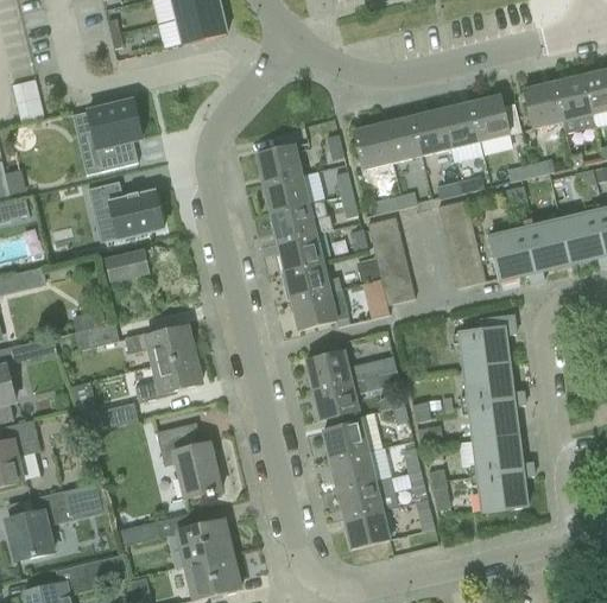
[(221,7),(219,0),(171,0),(177,18),(221,7)]
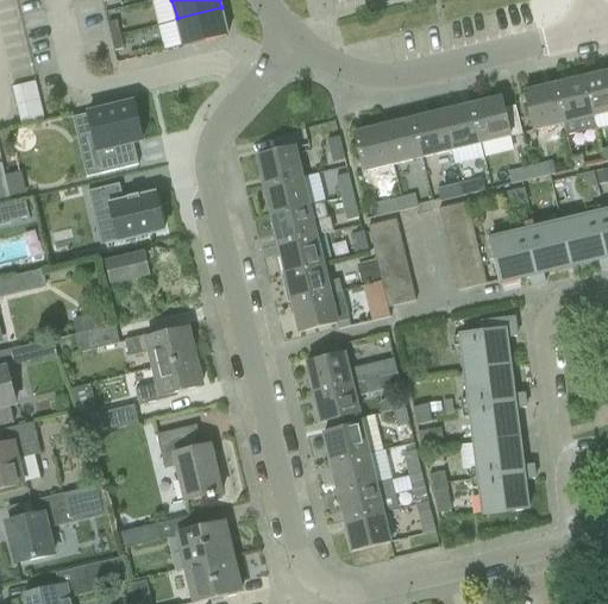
[(227,33),(221,7),(177,18),(183,44),(227,33)]
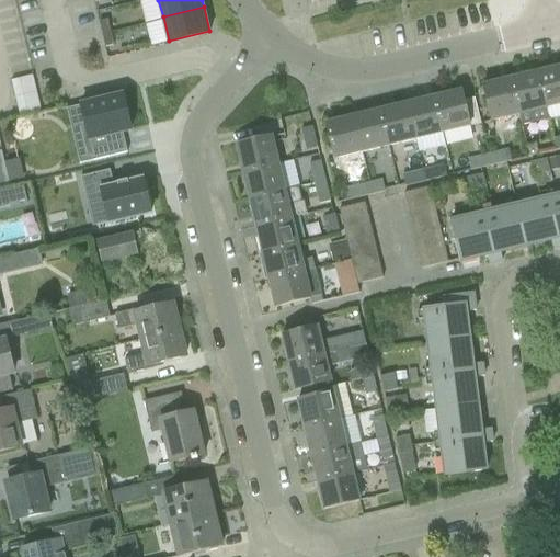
[(111,30),(109,16),(100,19),(102,32),(111,30)]
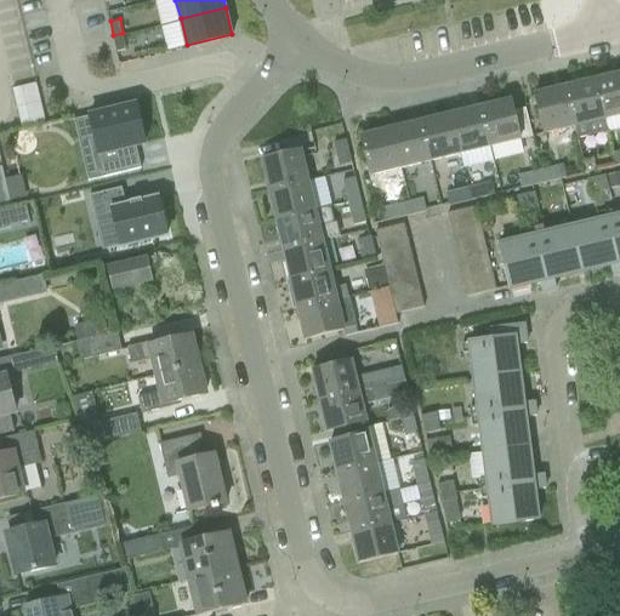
[(126,47),(123,33),(113,35),(117,50),(126,47)]
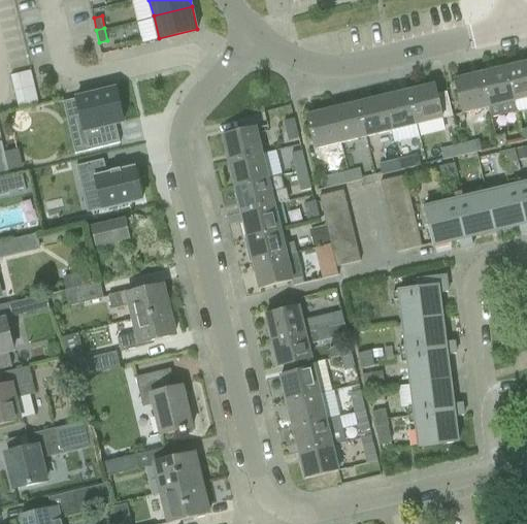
[(526,60),(505,65),(514,98),(526,94),(526,60)]
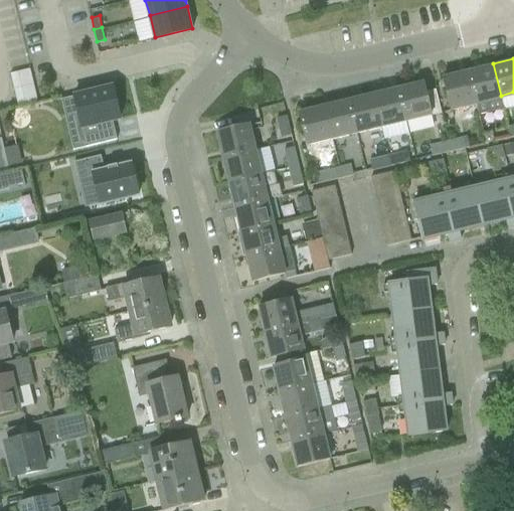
[(501,96),(493,63),(469,69),(477,102),(479,113),(489,111),(487,100),(501,96)]
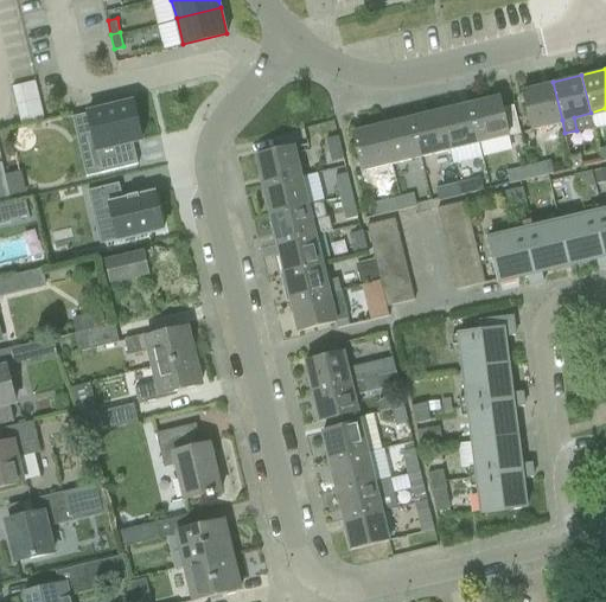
[(12,84),(21,121),(45,115),(36,78),(12,84)]
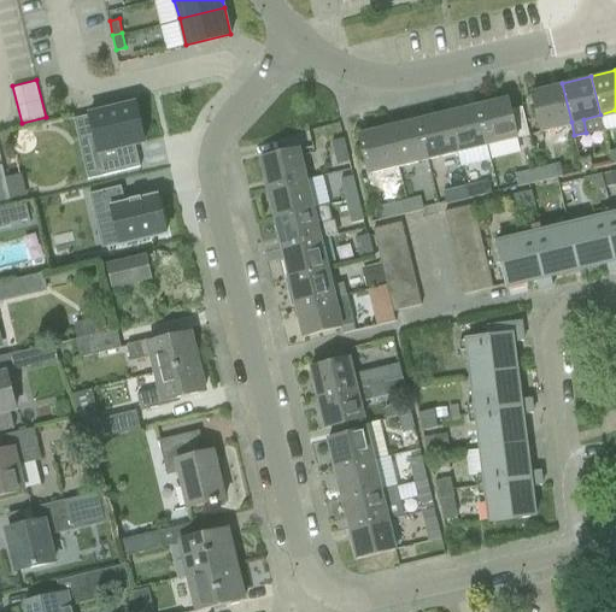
[(572,122),(562,83),(532,90),(541,129),(572,122)]
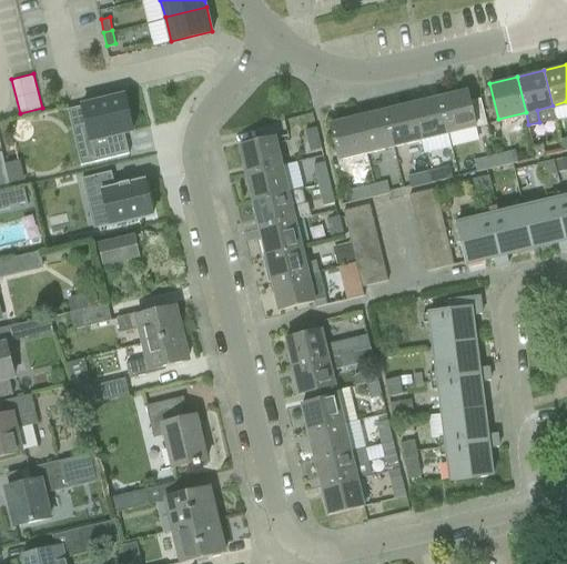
[(476,124),(467,89),(439,96),(448,131),(476,124)]
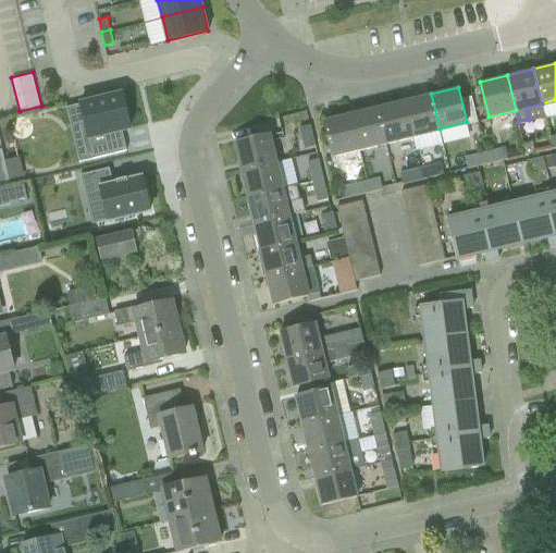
[(122,91),(66,105),(68,111),(70,110),(73,123),(85,120),(94,157),(126,148),(123,134),(120,135),(119,128),(131,125),(122,91)]
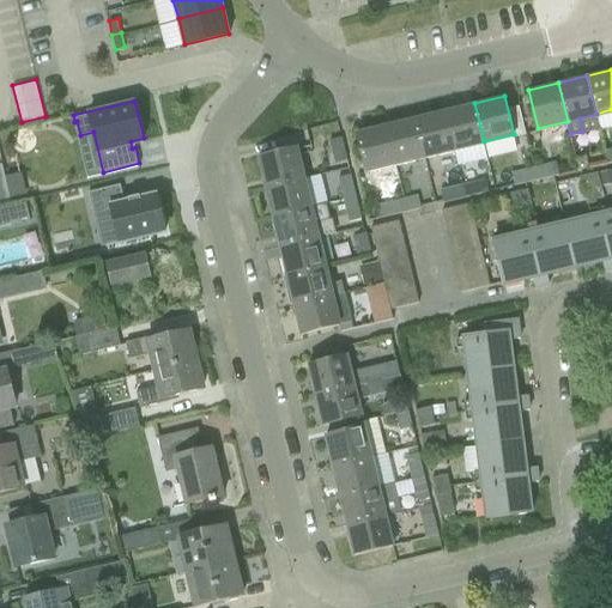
[(484,141),(474,103),(446,110),(454,149),(484,141)]
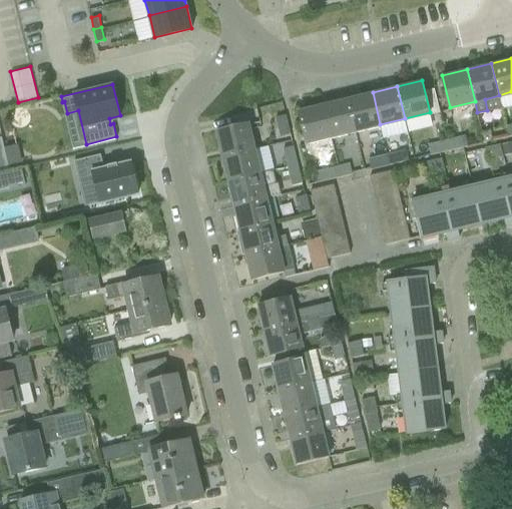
[(380,124),(373,92),(348,98),(356,130),(380,124)]
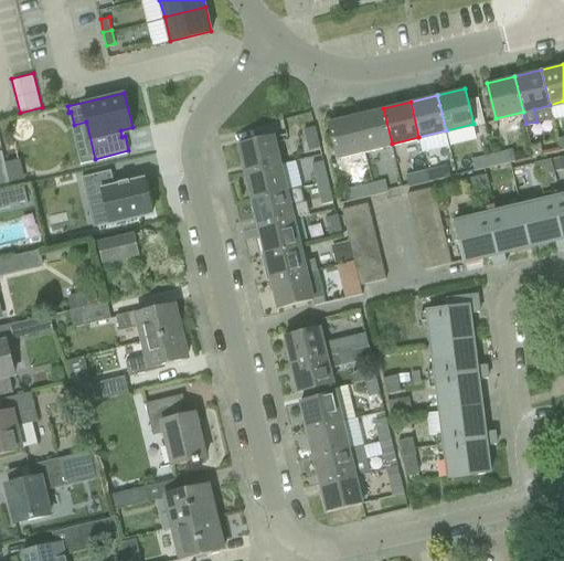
[(392,144),(383,108),(355,115),(364,150),(392,144)]
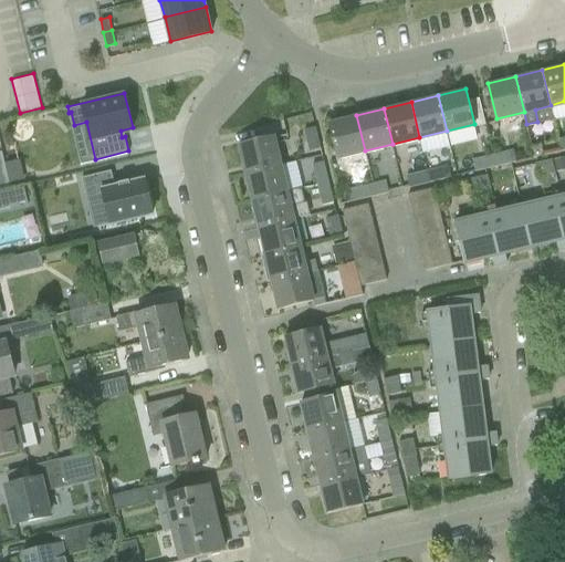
[(365,151),(356,115),(330,122),(337,156),(337,157),(365,151)]
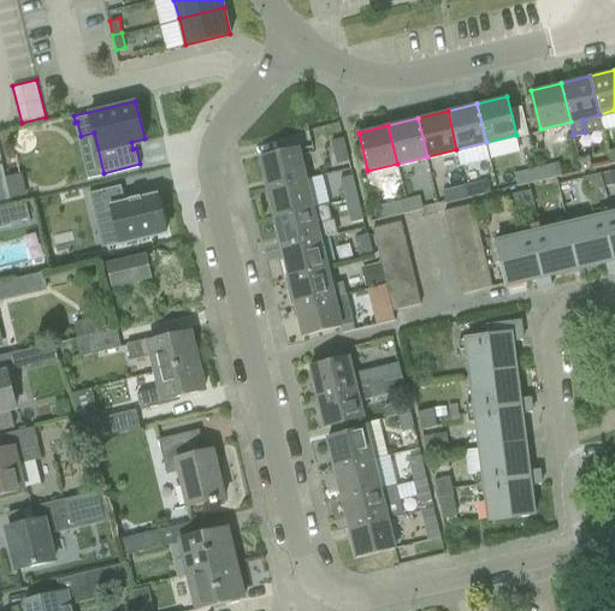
[(349,158),(348,153),(343,136),(332,138),(337,161),(349,158)]
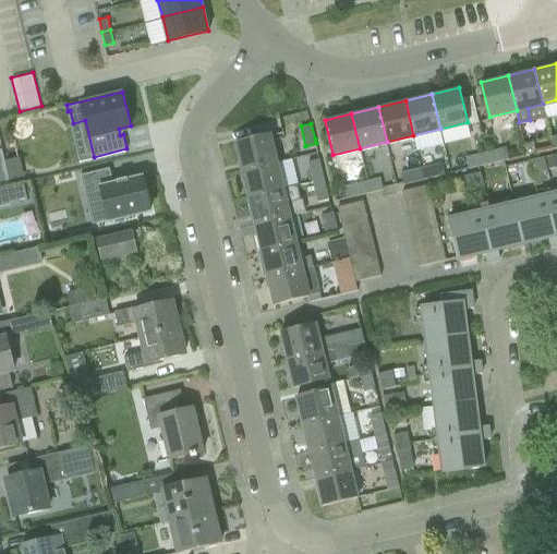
[(235,142),(242,168),(277,160),(270,133),(235,142)]
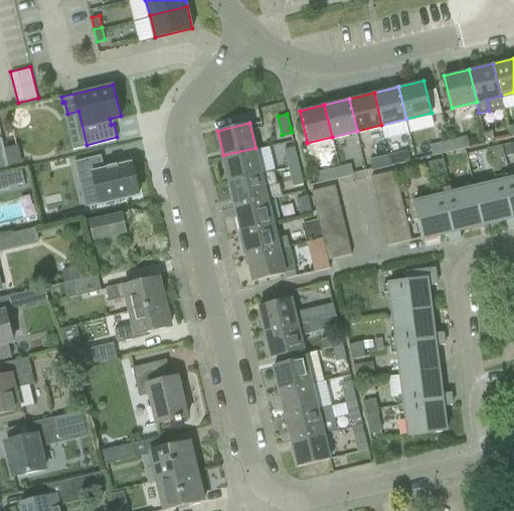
[(495,139),(492,129),(484,131),(486,140),(495,139)]
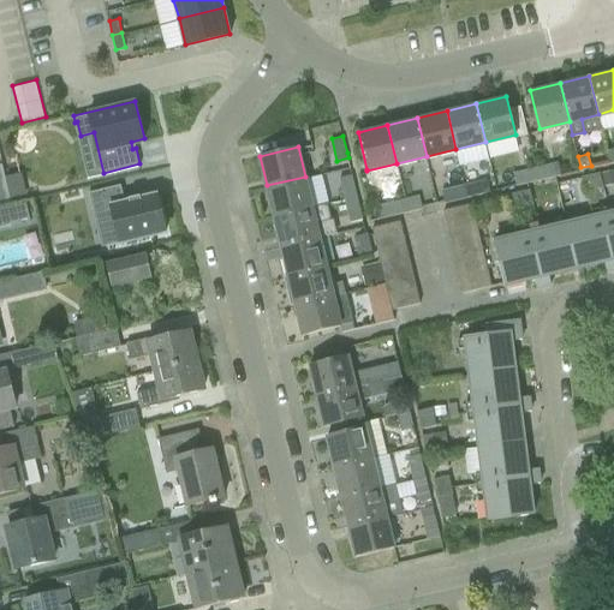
[(558,161),(536,166),(538,178),(560,173),(558,161)]
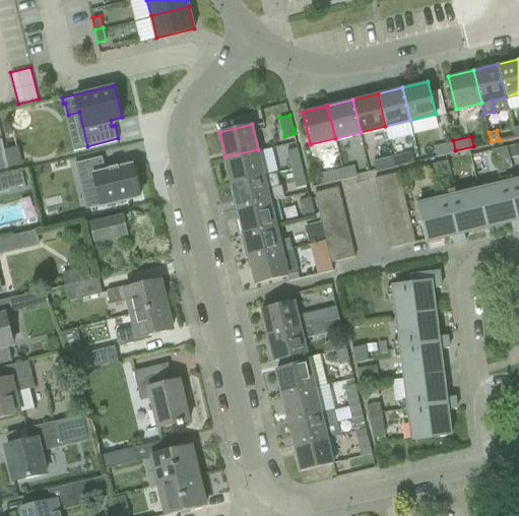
[(4,149),(1,138),(0,138),(0,173),(5,172),(8,172),(9,171),(8,169),(4,149)]
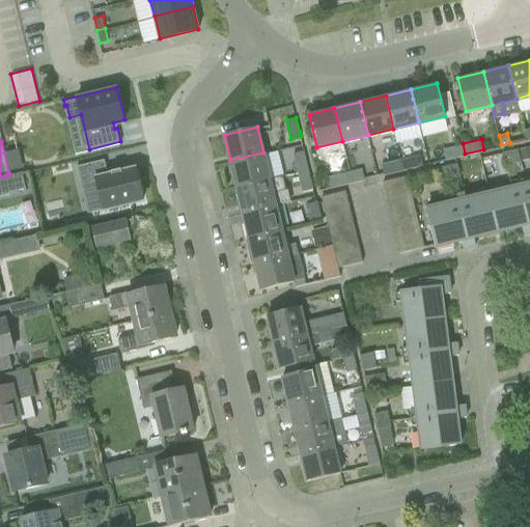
[(465,154),(463,143),(444,147),(446,158),(465,154)]
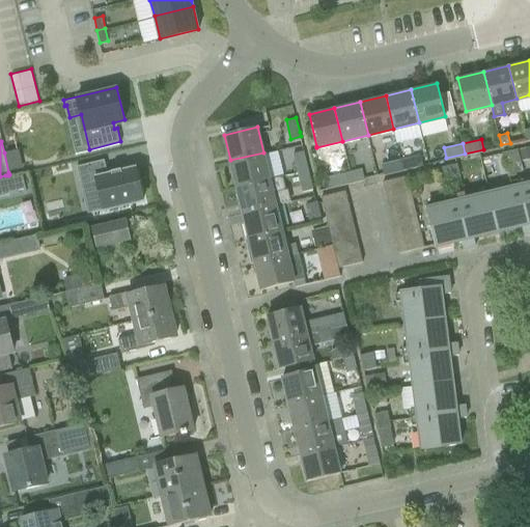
[(518,147),(510,149),(513,162),(521,161),(518,147)]
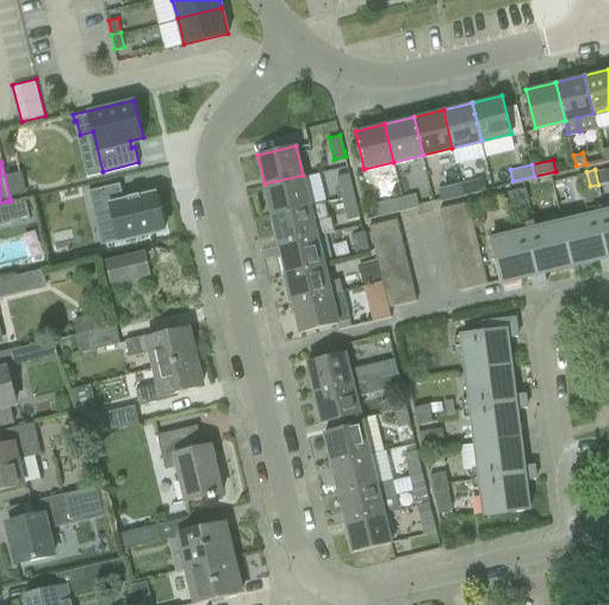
[(22,172),(5,175),(10,198),(28,194),(22,172)]
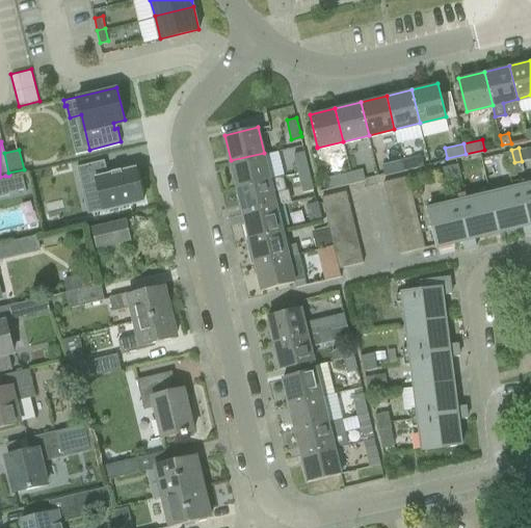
[(294,152),(298,170),(309,168),(304,150),(294,152)]
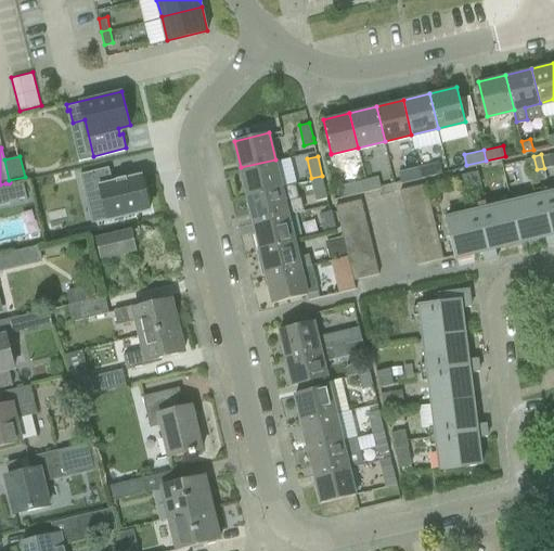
[(537,169),(533,156),(525,157),(528,171),(529,171),(537,169)]
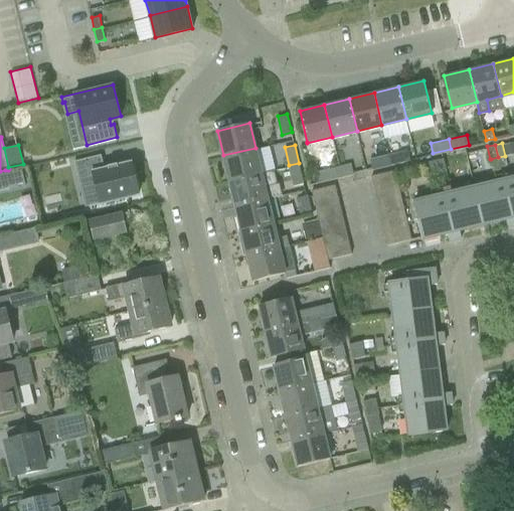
[(262,172),(255,148),(223,155),(229,180),(262,172)]
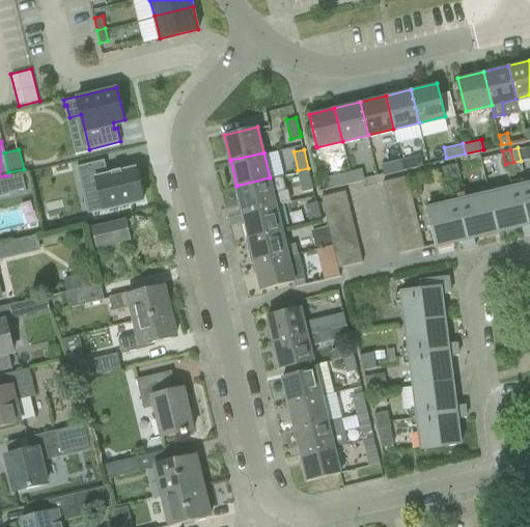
[(419,154),(400,158),(402,168),(421,164),(419,154)]
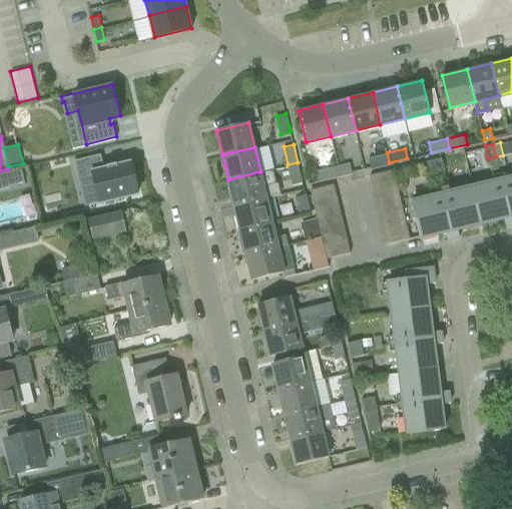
[(138,191),(131,161),(104,167),(100,152),(74,159),(77,175),(93,171),(100,201),(138,191)]
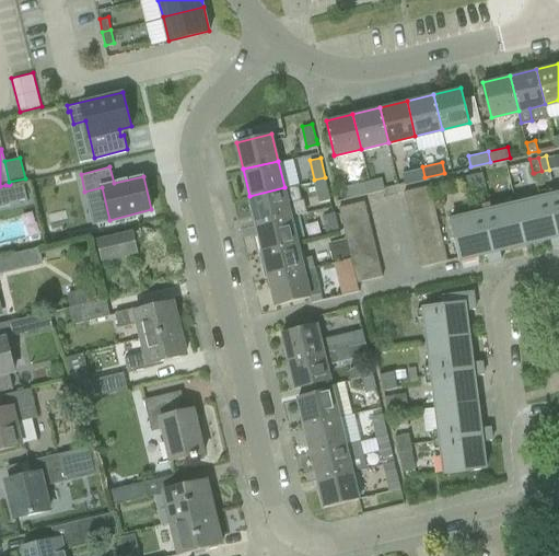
[(424,177),(422,166),(403,172),(405,183),(424,177)]
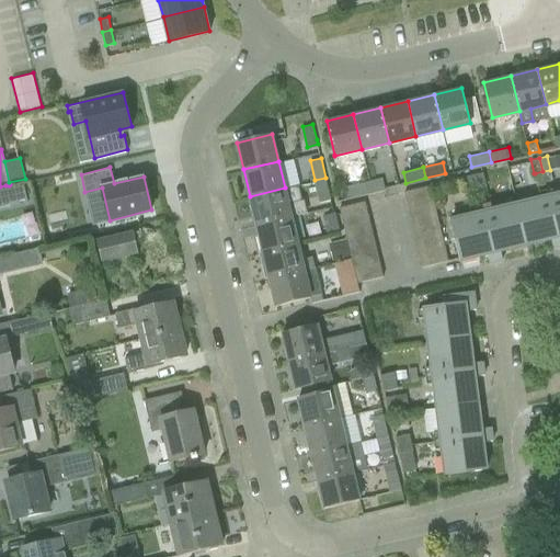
[(483,171),(476,173),(479,186),(487,185),(483,171)]
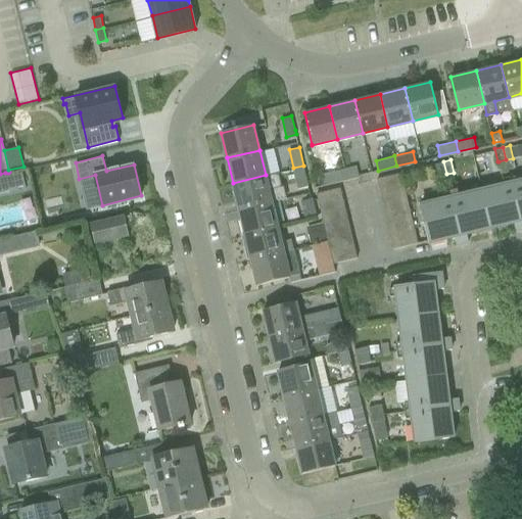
[(446,174),(443,161),(436,162),(439,176),(446,174)]
